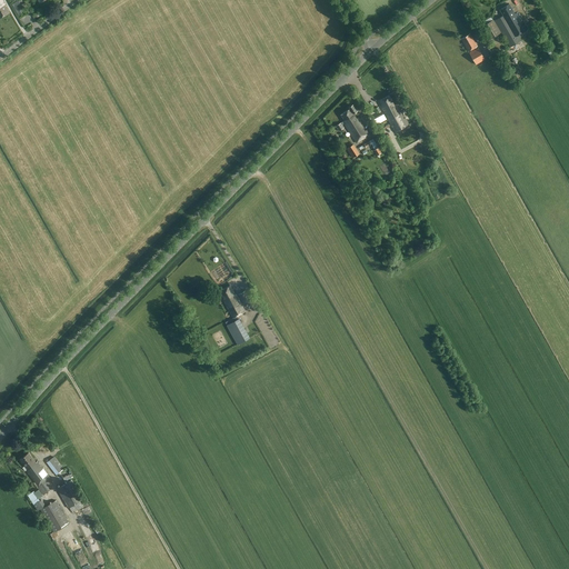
[(21,1),(16,2),(19,13),(25,12),(21,1)]
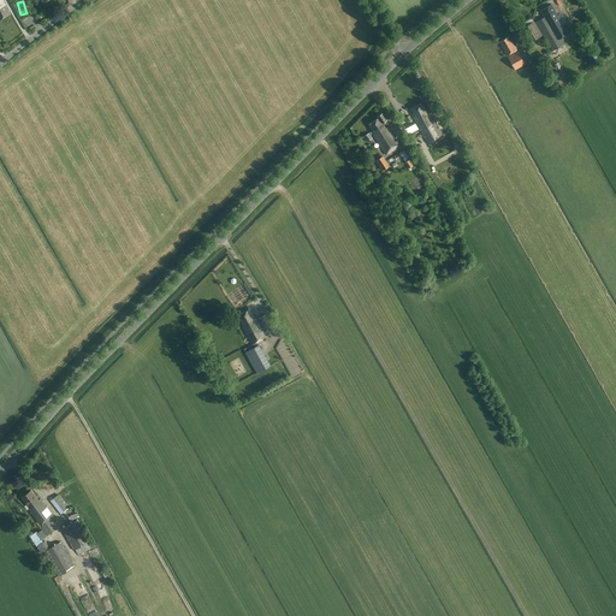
[(561,37),(570,33),(567,27),(566,28),(563,24),(564,23),(560,13),(557,15),(551,4),(540,10),(545,17),(535,22),(552,52),(564,45),(561,37)]
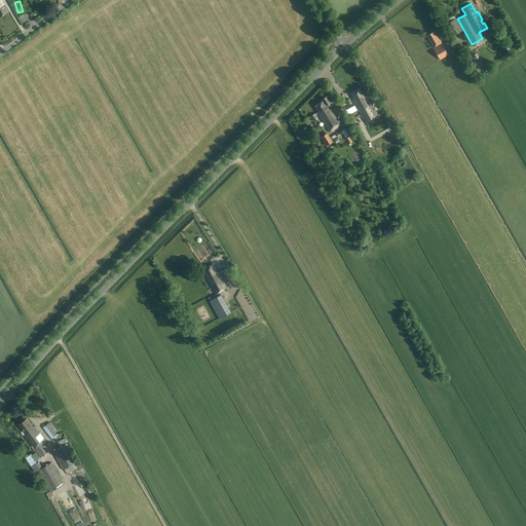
[(452,36),(462,30),(455,19),(445,25),(452,36)]
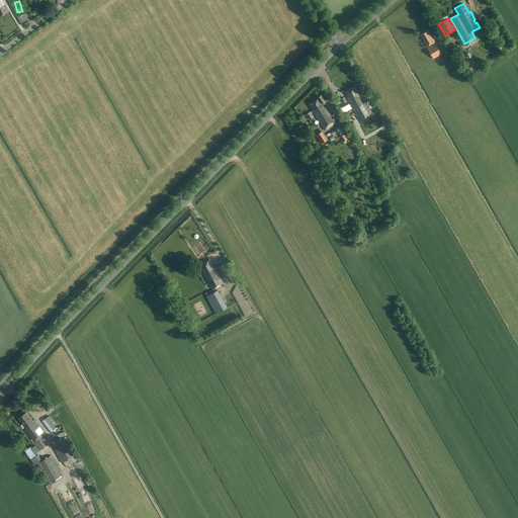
[(426,47),(434,41),(428,30),(420,35),(426,47)]
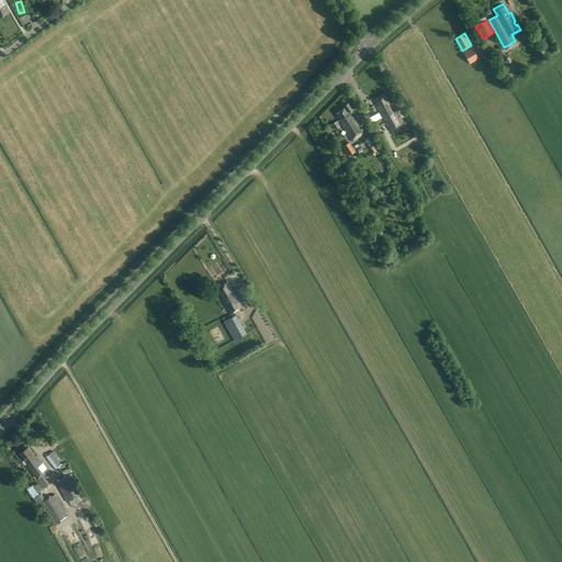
[(470,64),(479,58),(473,48),(463,53),(470,64)]
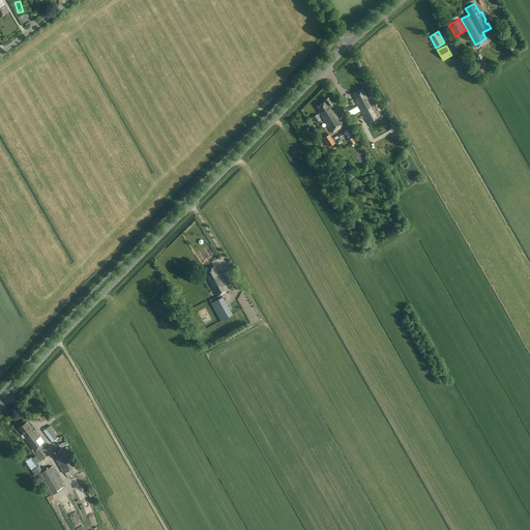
[(376,108),(374,102),(371,102),(369,99),(370,99),(369,97),(374,94),(369,84),(363,87),(364,90),(364,91),(362,89),(354,93),(356,98),(355,99),(369,122),(381,116),(377,110),(376,108)]
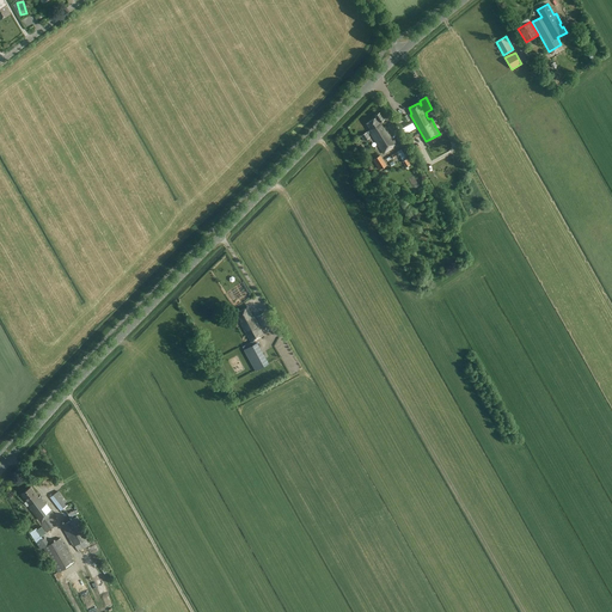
[(384,153),(397,145),(395,140),(392,141),(390,138),(392,136),(386,127),(384,128),(380,122),(380,121),(381,122),(384,121),(383,120),(384,118),(380,112),(379,112),(378,112),(375,114),(375,115),(377,116),(367,123),(371,129),(361,135),(365,141),(369,138),(368,134),(369,133),(384,153)]
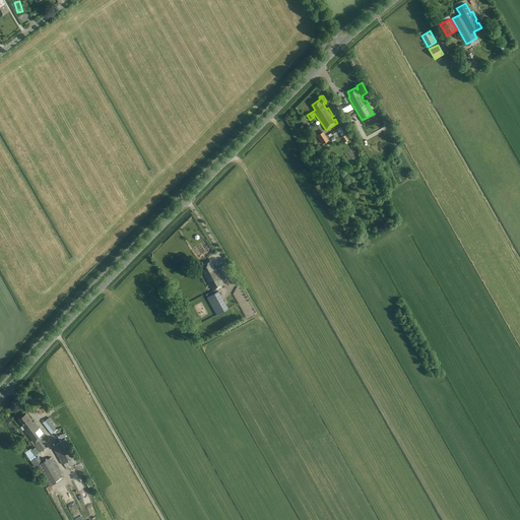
[(328,139),(323,131),(316,136),(321,143),(328,139)]
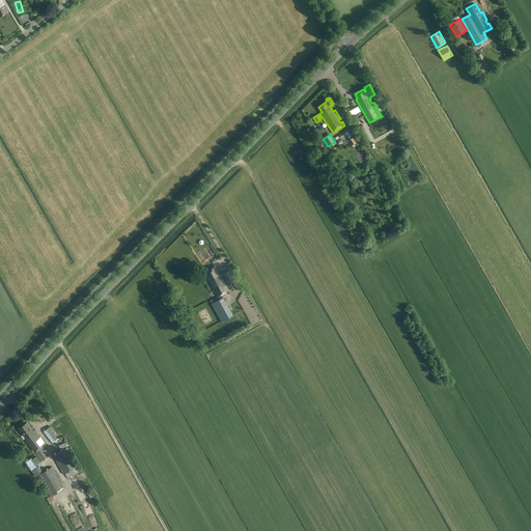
[(360,159),(361,158),(363,161),(366,159),(363,151),(357,155),(360,159)]
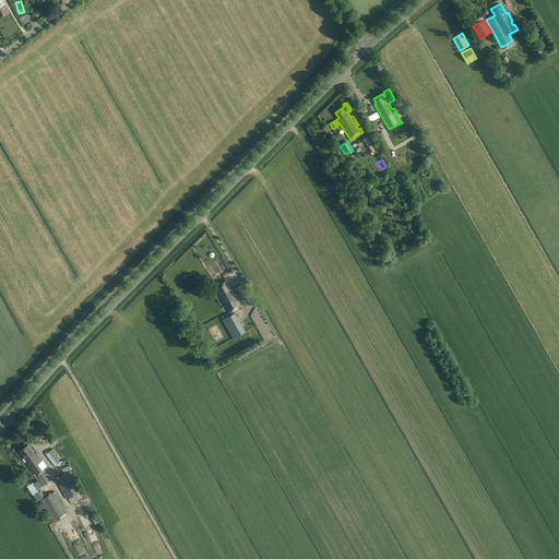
[(229,312),(230,311),(232,314),(223,319),(233,339),(246,332),(234,311),(234,309),(240,306),(234,294),(236,293),(239,298),(246,295),(240,285),(234,289),(232,290),(232,288),(230,289),(225,281),(216,286),(219,293),(219,294),(226,307),(227,308),(229,312)]
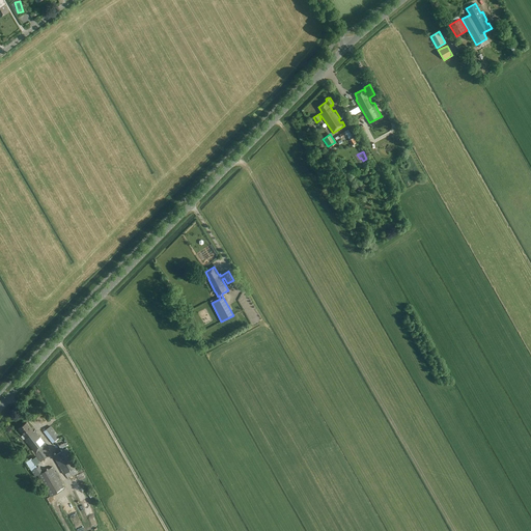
[(24,439),(33,450),(36,454),(47,446),(35,430),(33,431),(27,422),(19,428),(26,438),(24,439)]
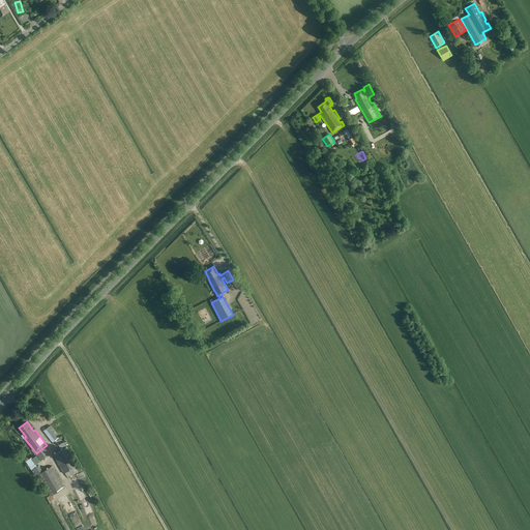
[(70,450),(68,446),(68,445),(62,436),(58,438),(50,427),(43,431),(52,442),(54,444),(55,443),(60,450),(52,454),(63,473),(64,473),(67,478),(68,477),(68,478),(71,477),(70,476),(76,473),(78,472),(75,467),(77,465),(69,451),(70,450)]
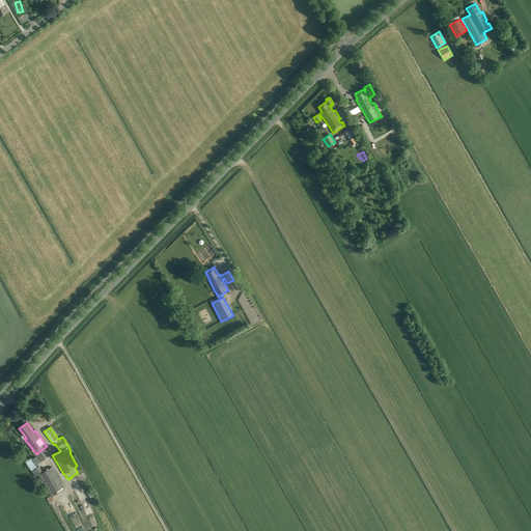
[(64,488),(52,467),(37,475),(50,497),(64,488)]
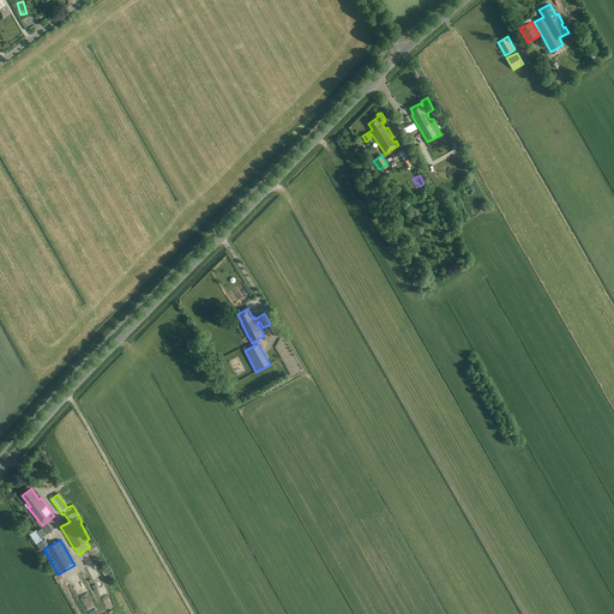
[(79,595),(86,591),(79,573),(72,577),(79,595)]
